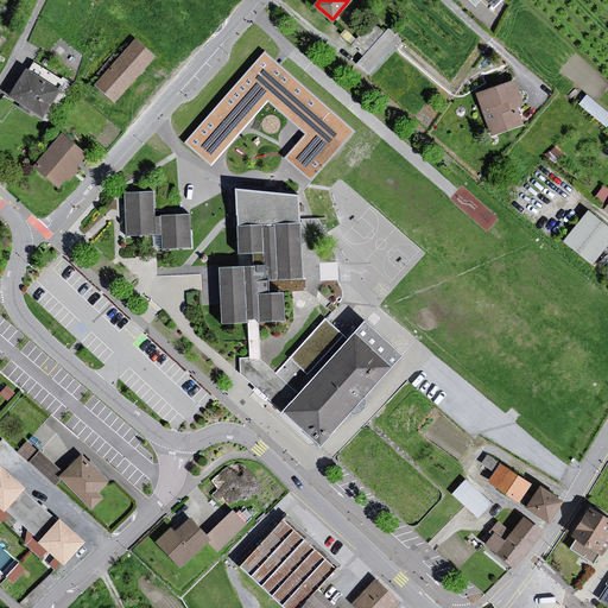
[(495,0),(483,14),(489,20),(507,0),(495,0)]
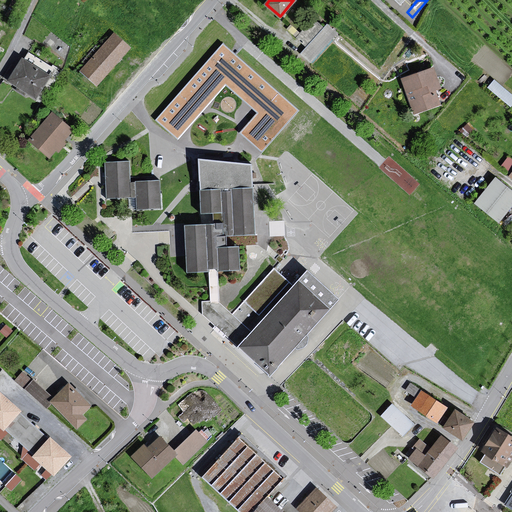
[(314,62),(337,29),(325,21),(302,53),(314,62)]
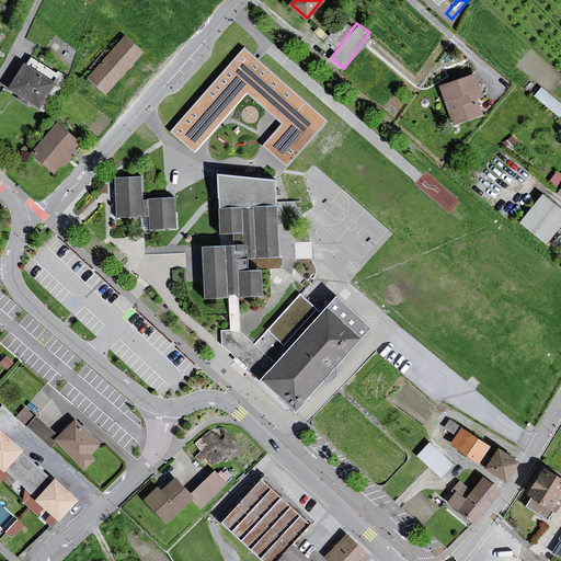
[(140,55),(121,37),(83,80),(102,95),(140,55)]
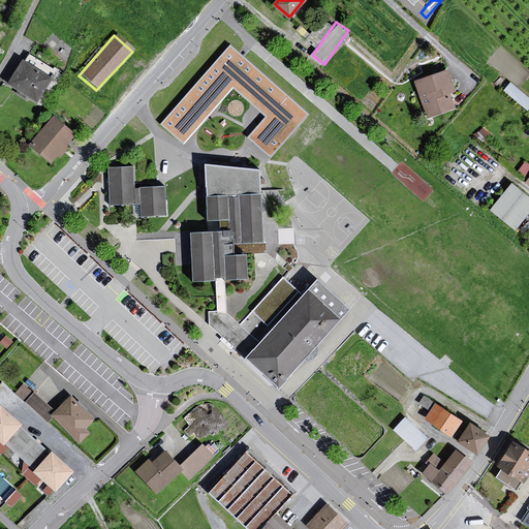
[(230,44),(162,123),(180,139),(232,80),(276,117),(253,143),(272,158),(311,114),(230,44)]
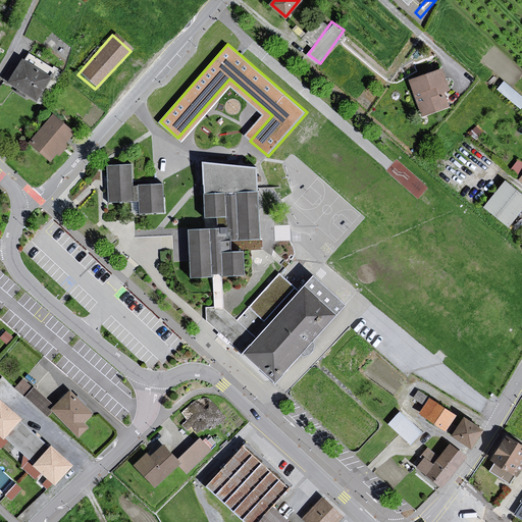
[(18,60),(4,83),(33,103),(46,80),(18,60)]
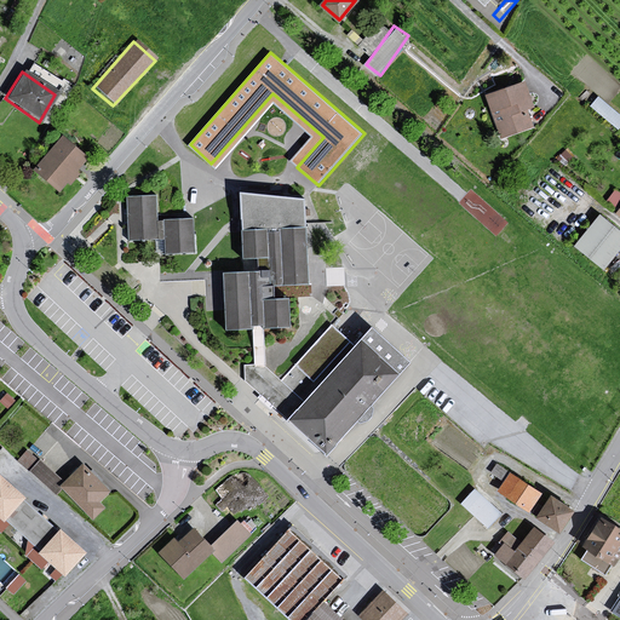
[(521,82),(481,97),(497,142),(530,130),(526,110),(530,108),(521,82)]
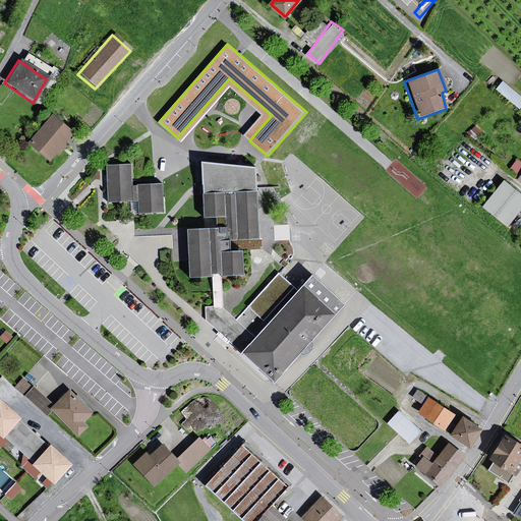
[(520,93),(503,78),(497,88),(520,106),(520,105),(520,93)]
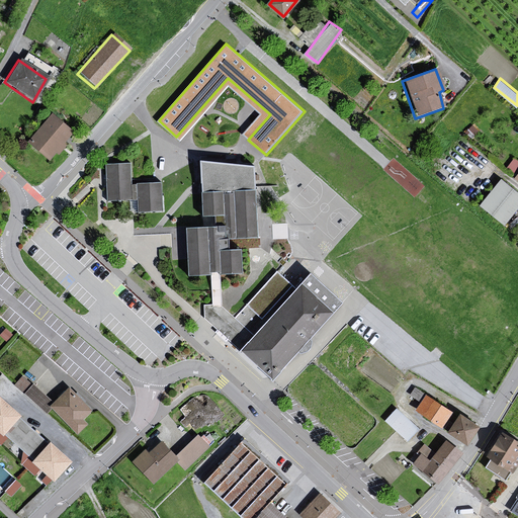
[(72,132),(53,115),(30,142),(51,158),(72,132)]
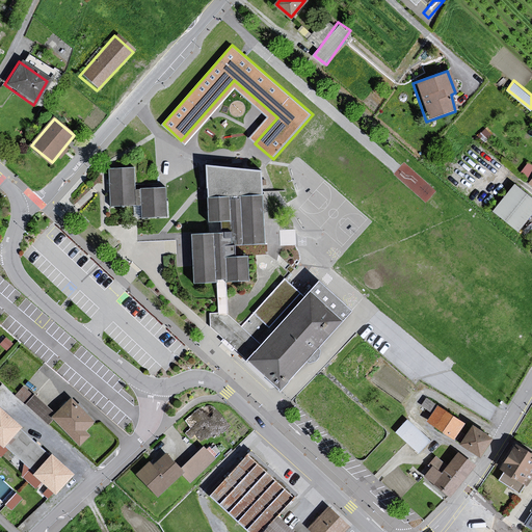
[(531,162),(529,160),(522,168),(528,174),(531,168),(531,162)]
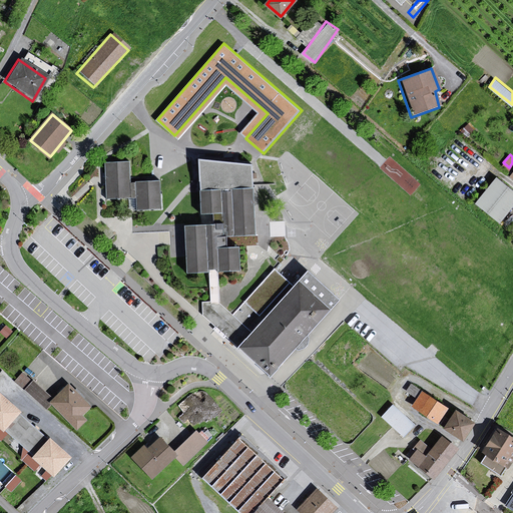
[(252,164),(199,159),(200,191),(253,189),(252,164)]
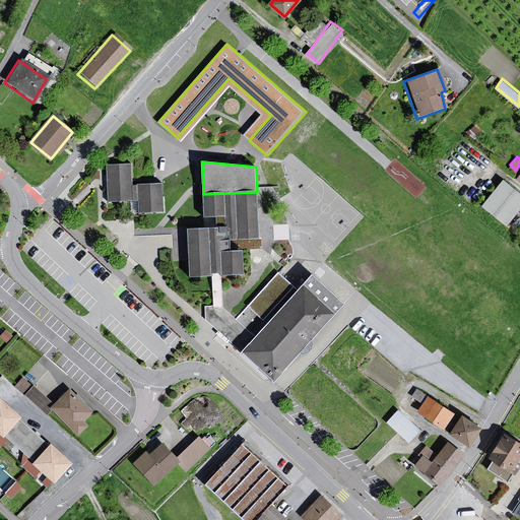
[(131,163),(107,165),(109,202),(139,200),(138,185),(132,186),(131,163)]
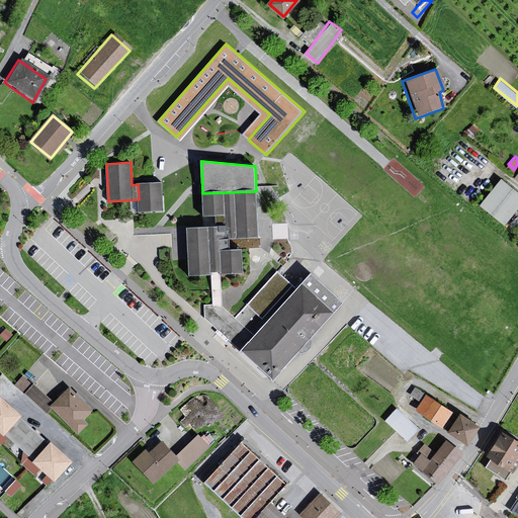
[(517,205),(517,196),(499,181),(477,206),(501,227),(517,205)]
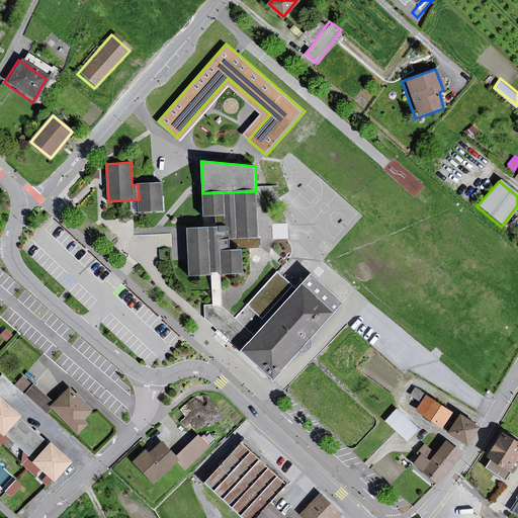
[(160,183),(138,184),(139,199),(140,212),(162,210),(160,183)]
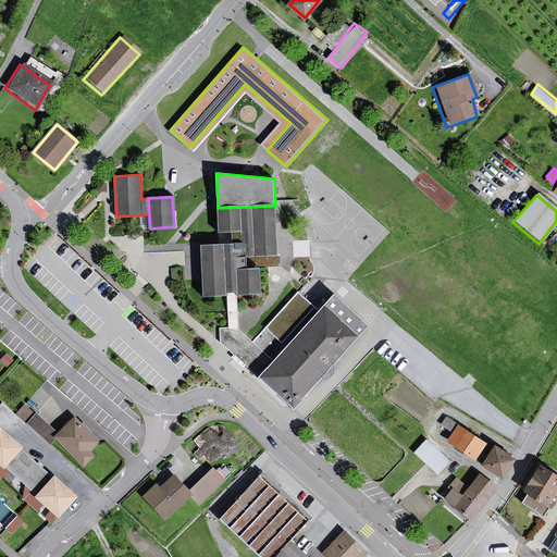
[(233,244),(201,245),(203,297),(262,295),(261,268),(247,268),(247,257),(277,256),(275,206),(218,208),(219,233),(232,233),(233,244)]
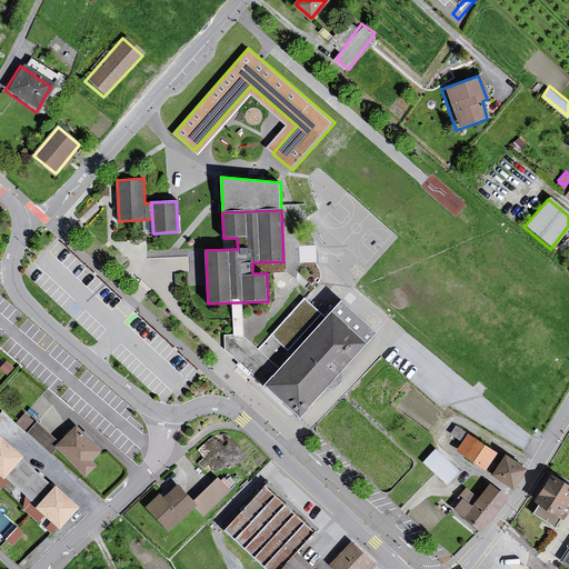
[(248,369),(266,385),(327,318),(305,298),(259,349),(242,336),(225,336),(226,348),(248,369)]
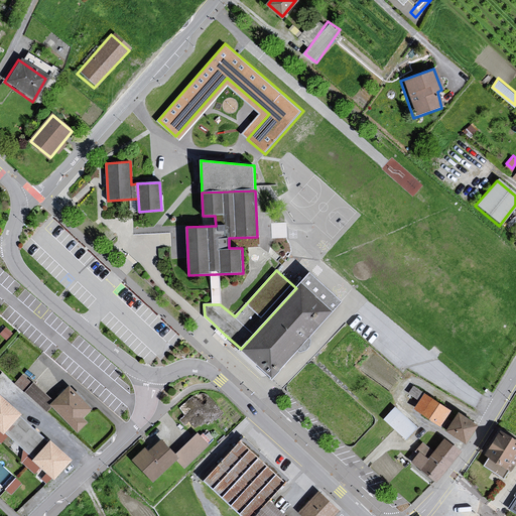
[(342,301),(309,273),(296,288),(241,349),(273,378),(297,351),(300,353),(307,350),(309,348),(311,340),(309,338),(342,301)]
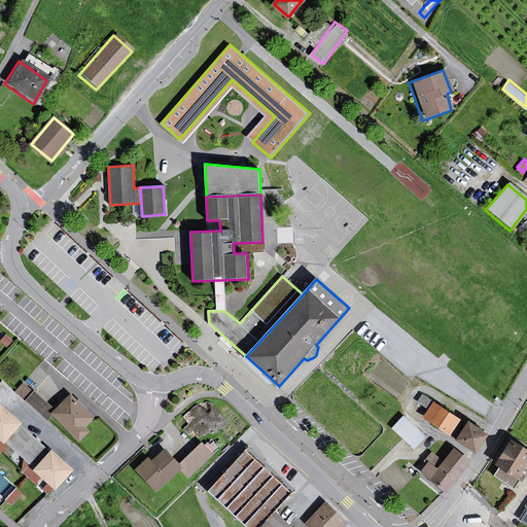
[(20,384),(13,391),(44,420),(47,416),(46,415),(50,411),(20,384)]
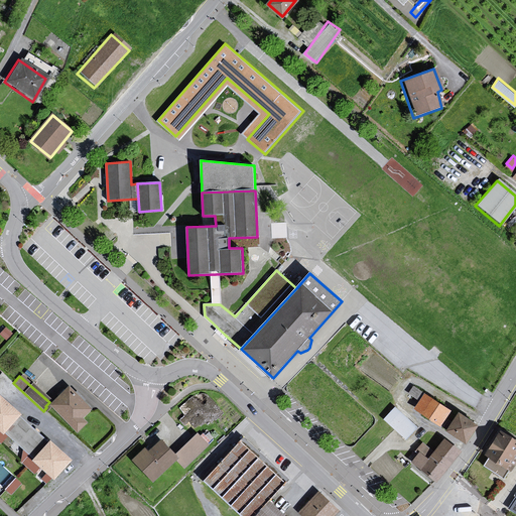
[(418,398),(423,390),(414,384),(409,393),(418,398)]
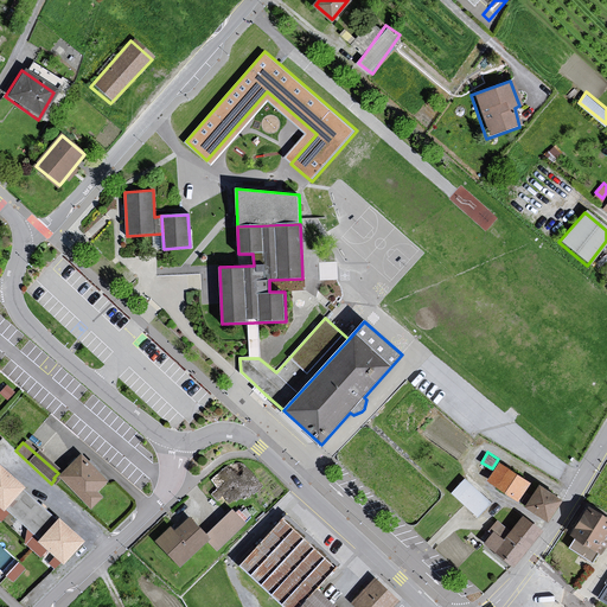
[(103,481),(76,455),(58,473),(53,478),(55,479),(85,510),(98,497),(95,492),(103,481)]
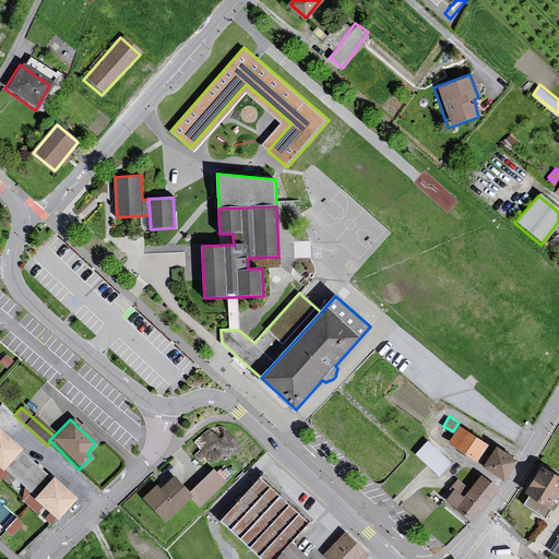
[(461,427),(450,442),(477,461),(488,445),(461,427)]
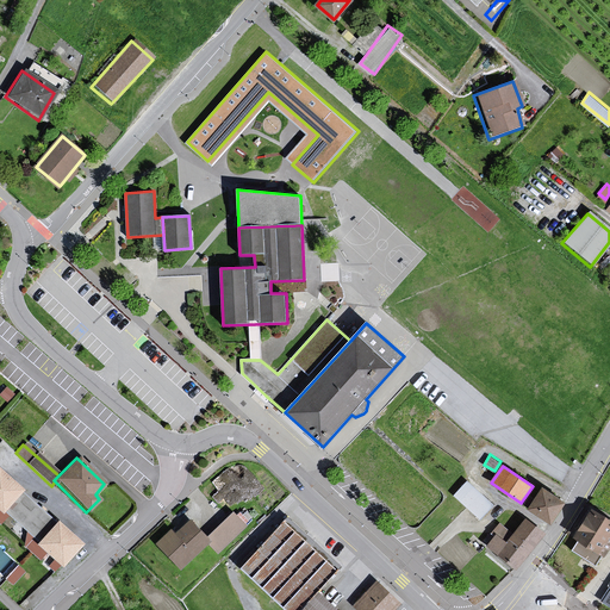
[(0,472),(0,512),(1,511),(18,493),(20,491),(0,472)]
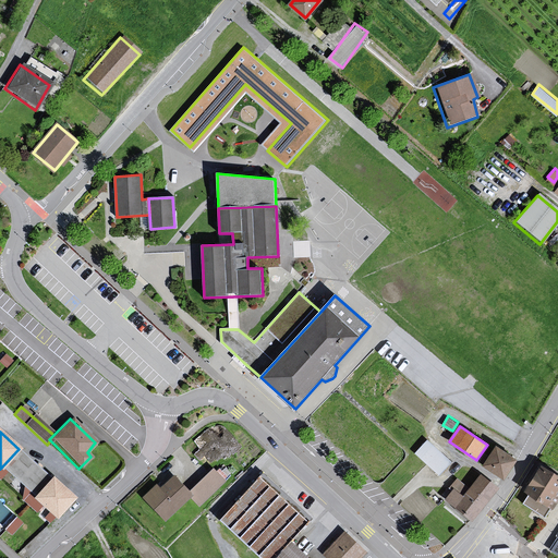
[(451,462),(428,439),(415,452),(439,475),(451,462)]
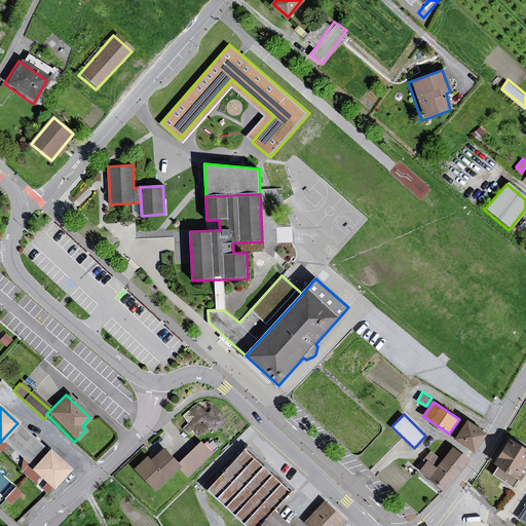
[(468,422),(457,439),(475,450),(486,434),(468,422)]
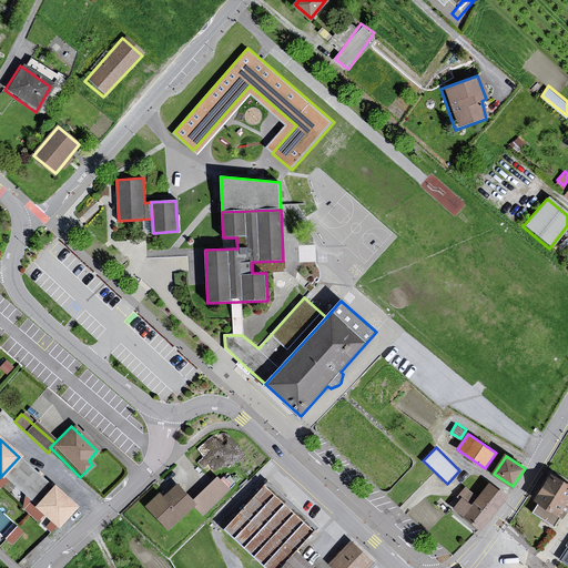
[(17,459),(1,476),(32,506),(49,486),(17,459)]
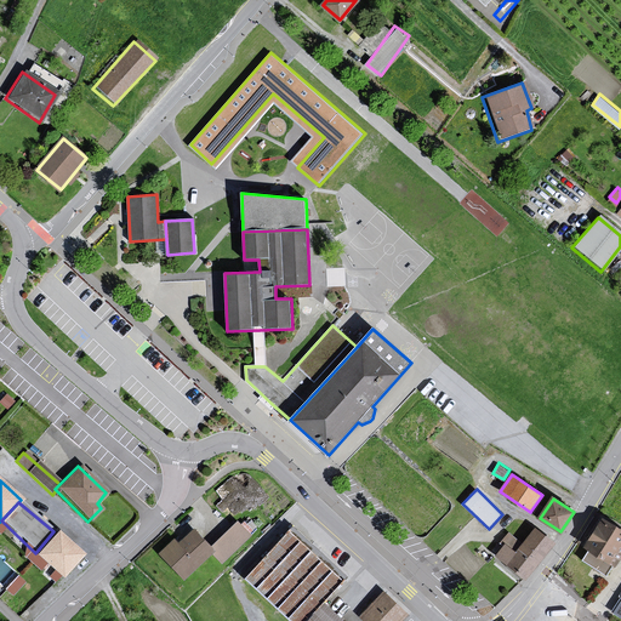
[(620,556),(620,531),(603,520),(586,547),(590,550),(584,560),(605,575),(613,564),(615,565),(620,556)]
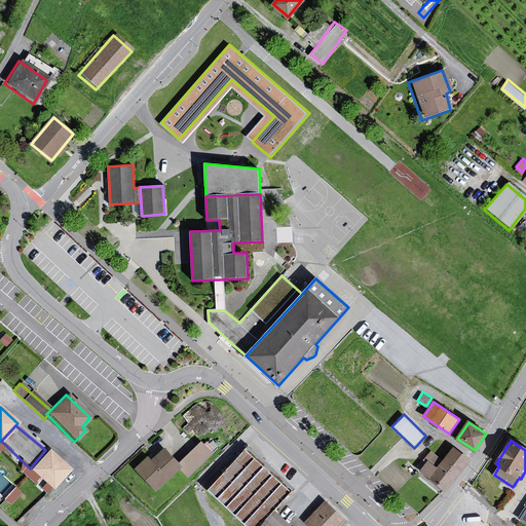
[(197,442),(175,464),(177,466),(175,468),(185,480),(214,450),(205,443),(202,446),(197,442)]
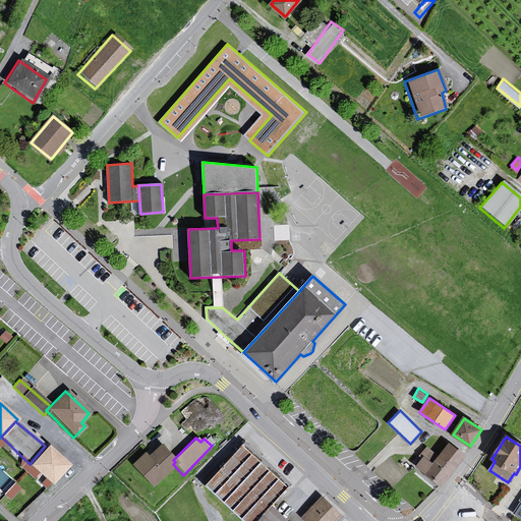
[(143,454),(129,465),(149,487),(173,464),(175,462),(173,460),(158,444),(146,456),(143,454)]
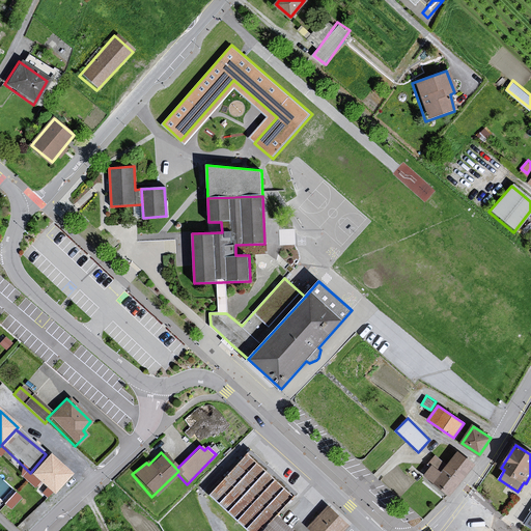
[(473,465),(458,452),(447,466),(436,456),(424,470),(428,474),(426,475),(448,494),(473,465)]
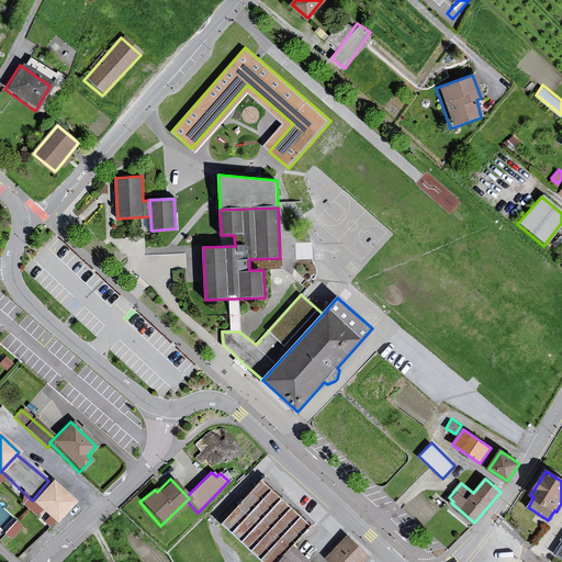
[(32,501),(30,503),(53,524),(74,502),(49,480),(48,481),(32,501)]
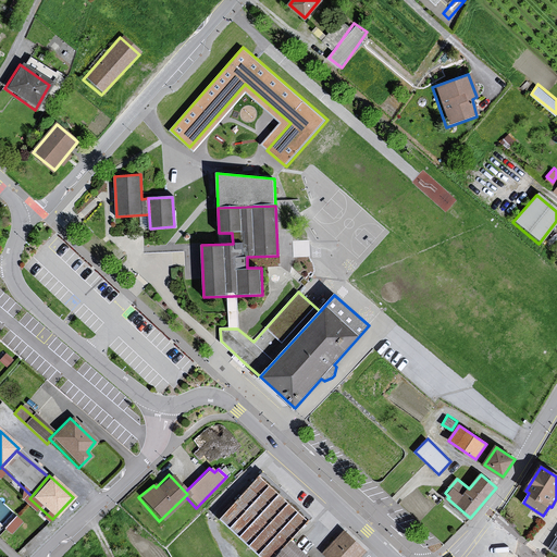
[(220,519),(260,556),(275,556),(292,541),(309,521),(260,477),(220,519)]
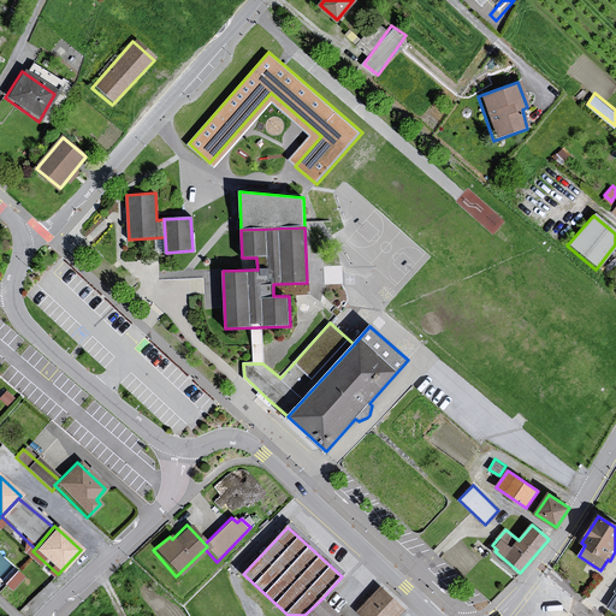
[(15,587),(25,574),(19,569),(9,582),(15,587)]
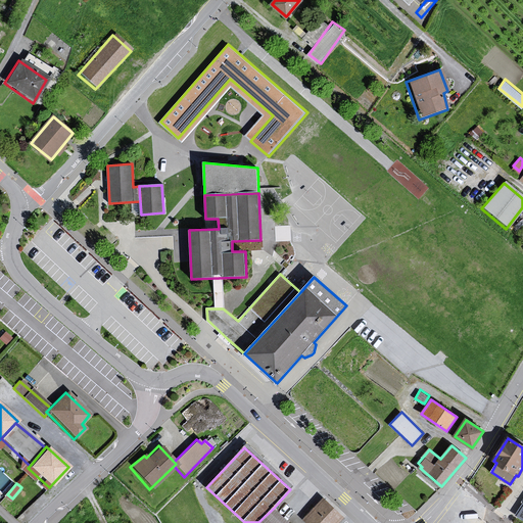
[(324,500),(305,518),(311,522),(337,522),(342,518),(324,500)]
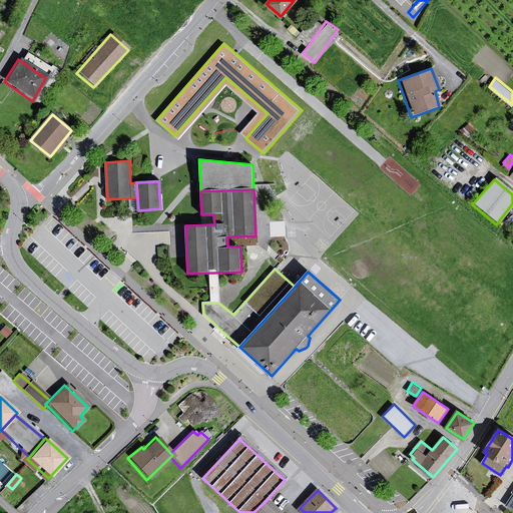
[(284,512),(269,498),(253,512),(284,512)]
